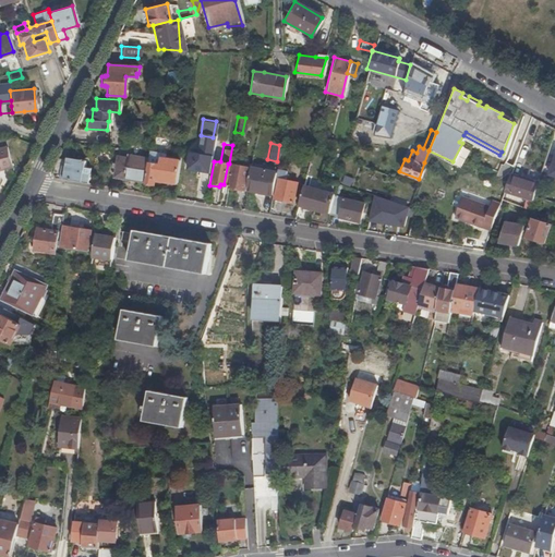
[(4,147),(0,148),(0,168),(9,166),(4,147)]
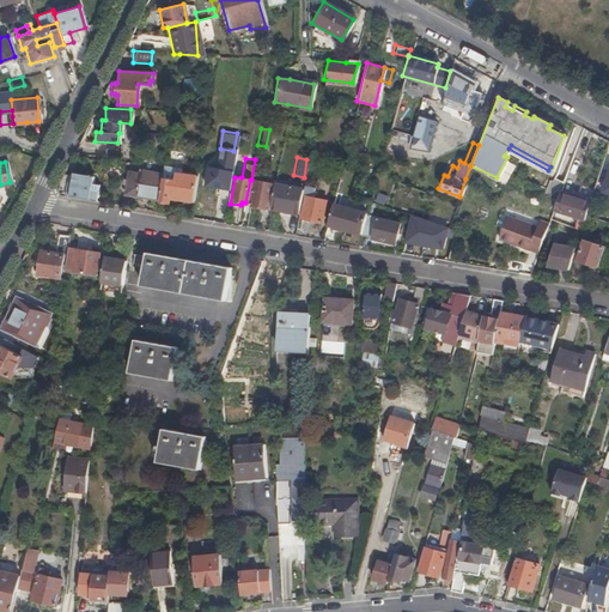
[(175,169),(162,167),(160,174),(156,199),(156,200),(166,201),(166,198),(190,201),(195,176),(174,173),(175,169)]
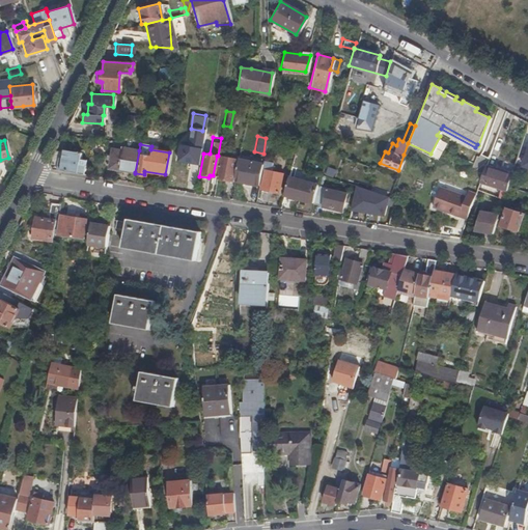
[(135,172),(139,150),(119,147),(119,149),(110,148),(107,167),(135,172)]
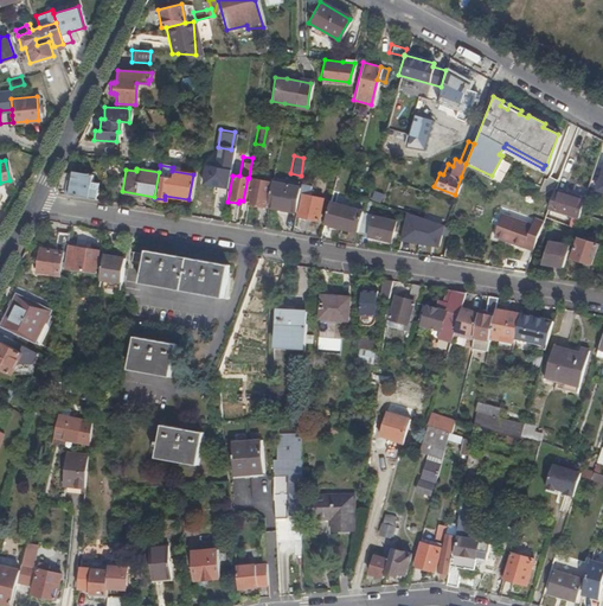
[(72,173),(61,172),(58,176),(56,189),(58,193),(89,198),(89,195),(95,196),(97,183),(92,182),(94,174),(72,171),(72,173)]
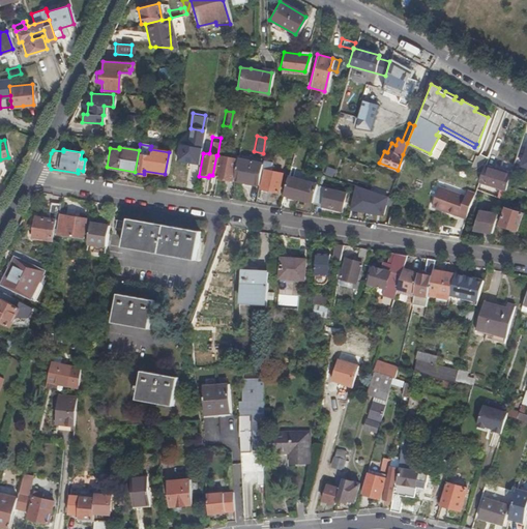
[(217,155),(214,177),(232,180),(234,164),(235,158),(228,157),(229,154),(224,153),(223,156),(217,155)]
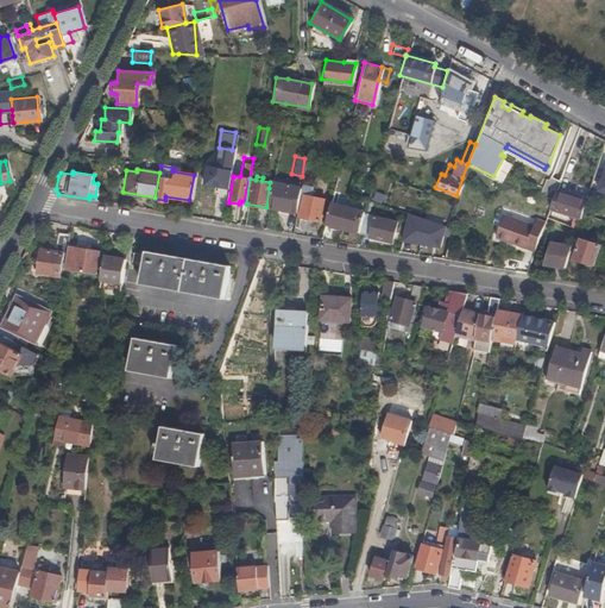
[(310,185),(302,183),(301,190),(306,192),(304,195),(309,195),(310,185)]
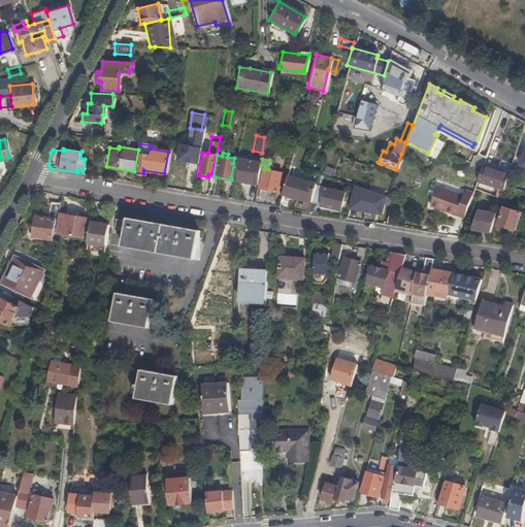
[(507,169),(482,161),(477,177),(502,186),(507,169)]
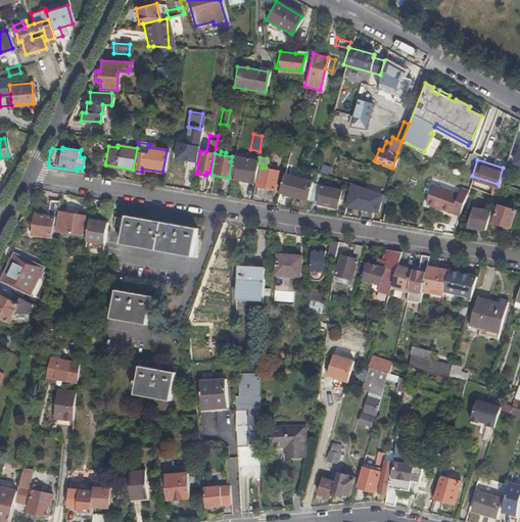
[(253,182),(256,162),(254,162),(253,165),(231,161),(229,178),(253,182)]
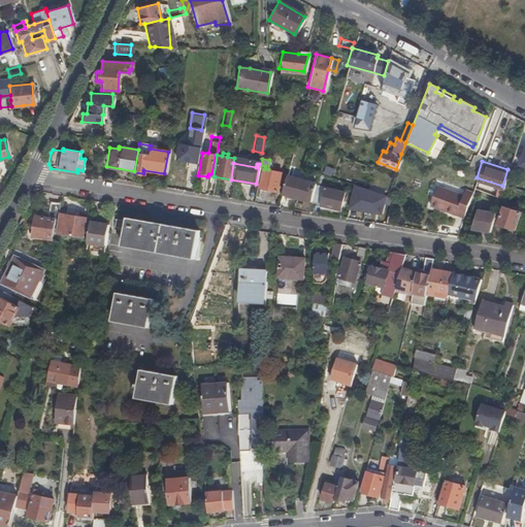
[(264,169),(265,166),(261,165),(257,188),(275,191),(280,172),(268,169),(264,169)]
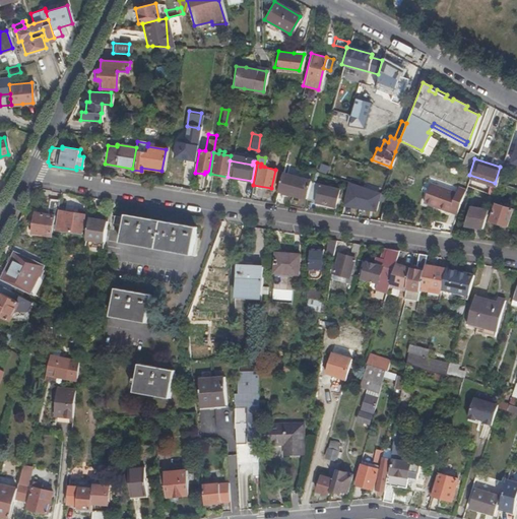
[(365,170),(365,182),(380,183),(380,170),(365,170)]
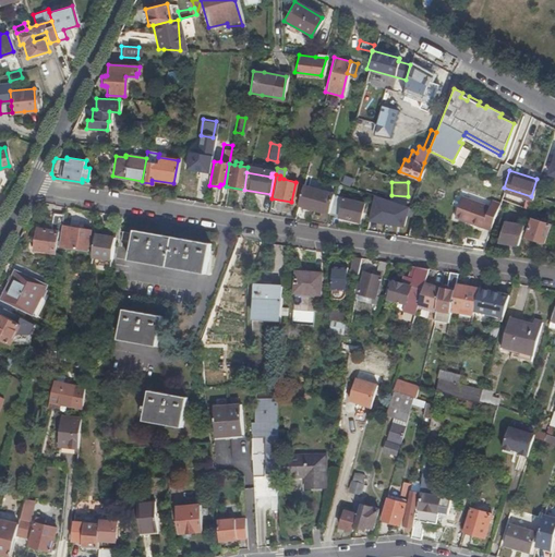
[(302,185),(297,204),(327,213),(332,194),(332,193),(317,190),(302,185)]
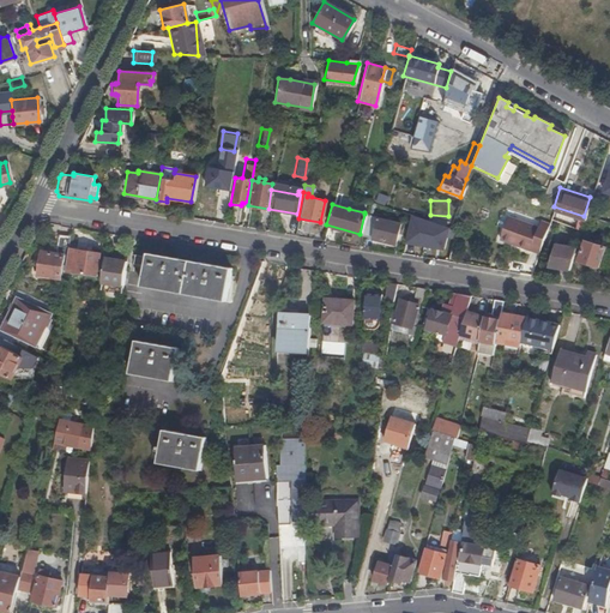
[(537,252),(548,221),(539,217),(537,223),(506,212),(497,238),(537,252)]
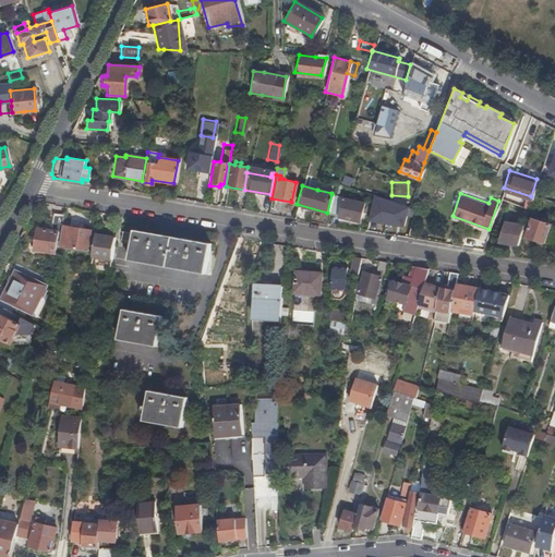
[(332,194),(327,213),(357,220),(362,202),(332,194)]
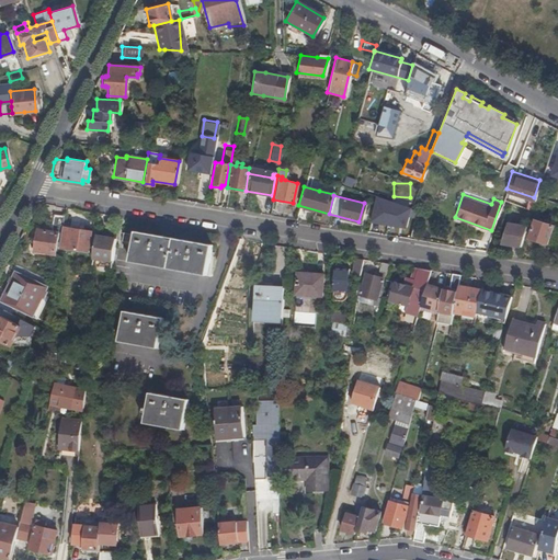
[(377,215),(380,200),(374,197),(369,213),(377,215)]
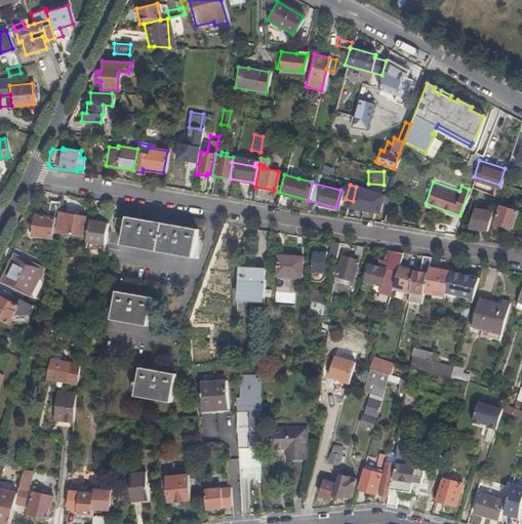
[(56,212),(57,202),(48,200),(46,216),(33,214),(30,235),(49,238),(52,217),(55,217),(56,212)]
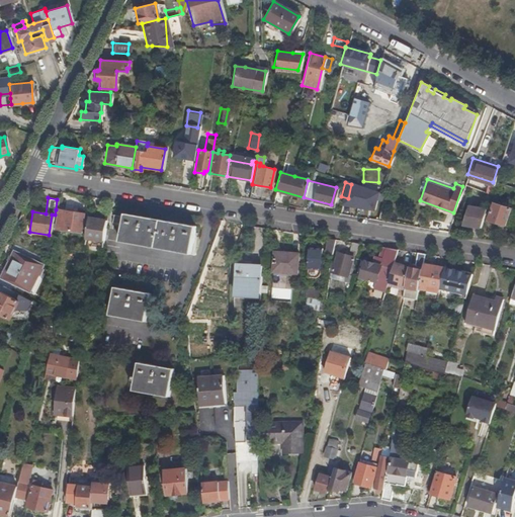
[(509,207),(492,202),(486,220),(504,225),(509,207)]
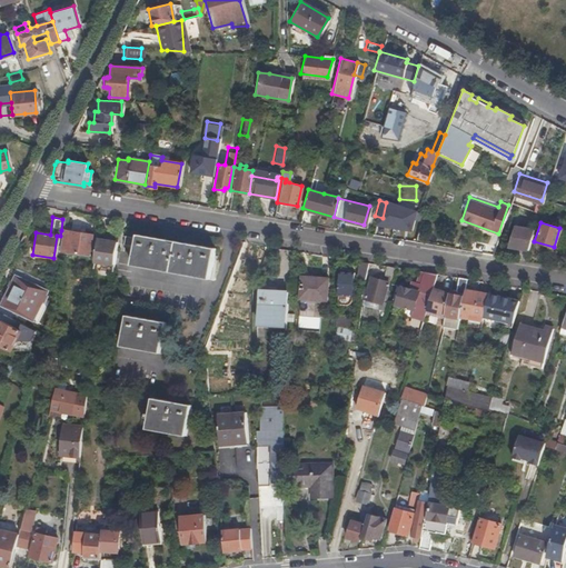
[(526,249),(533,229),(513,226),(507,246),(526,249)]
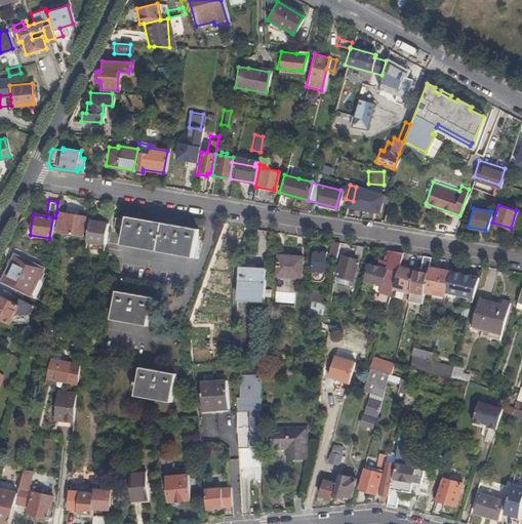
[(55,217),(54,225),(62,226),(61,232),(80,235),(83,215),(56,212),(55,217)]
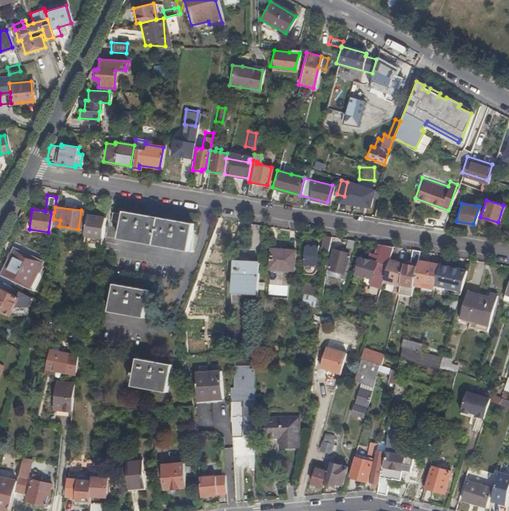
[(191,223),(120,211),(120,214),(110,212),(109,219),(119,221),(116,238),(186,251),(191,223)]
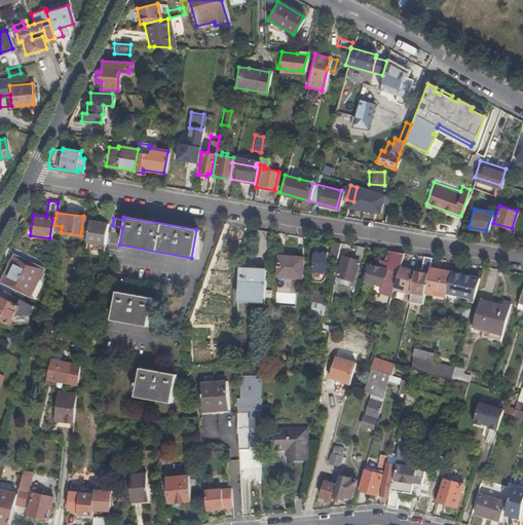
[(106,223),(87,221),(83,246),(103,249),(106,223)]
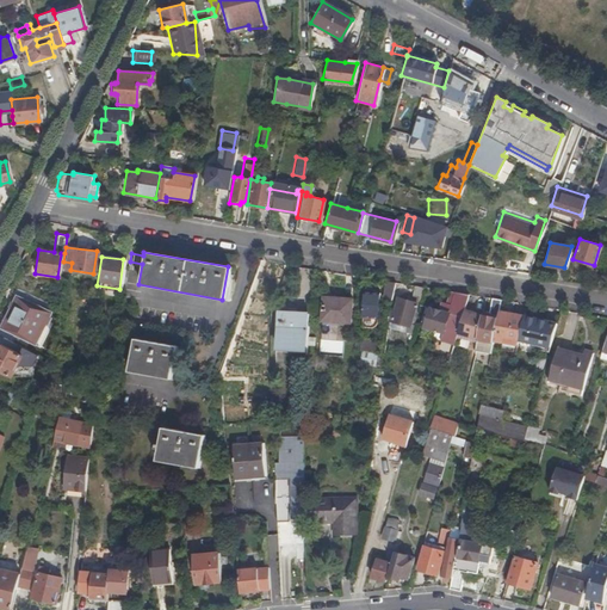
[(392,282),(384,281),(382,299),(389,300),(392,282)]
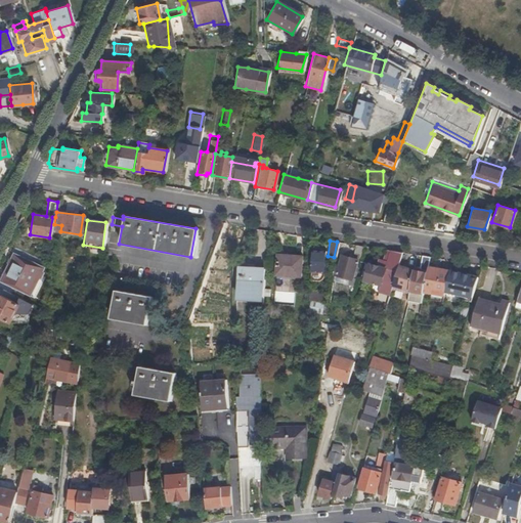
[(344,292),(349,294),(353,277),(350,277),(355,260),(357,260),(361,246),(353,245),(349,258),(340,256),(334,276),(337,277),(337,275),(347,278),(344,292)]
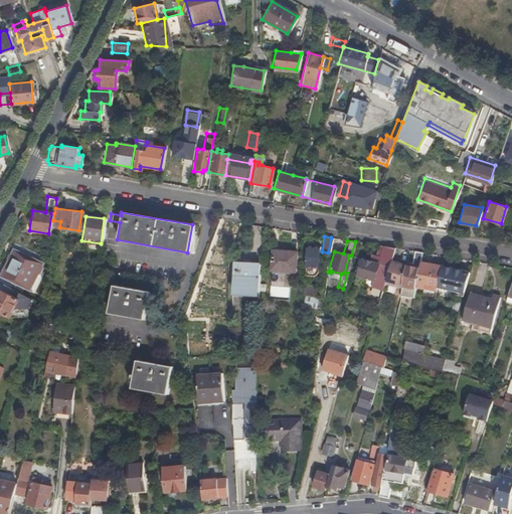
[(309,243),(305,243),(304,273),(312,274),(313,267),(316,268),(318,246),(311,245),(311,250),(308,250),(309,243)]
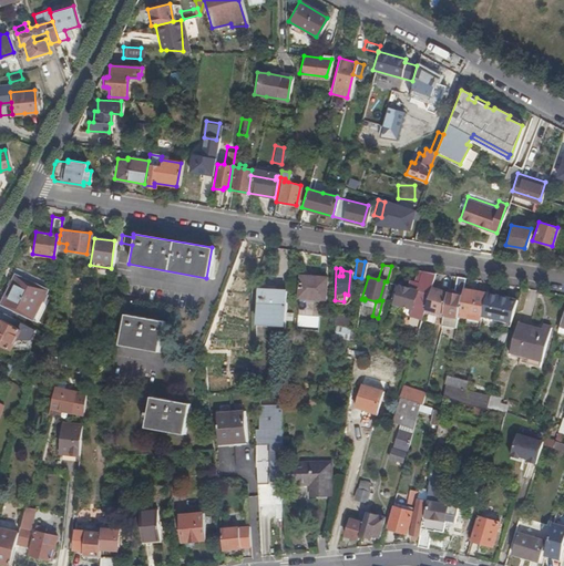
[(414,294),(426,297),(429,287),(433,273),(420,270),(419,277),(417,277),(416,284),(417,284),(414,290),(398,285),(392,302),(410,308),(414,294)]
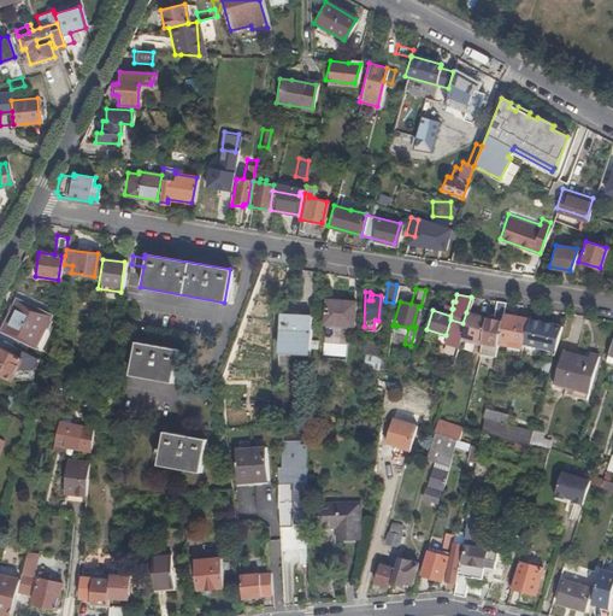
[(5,318),(0,327),(0,333),(28,346),(39,326),(45,328),(49,316),(15,299),(5,318)]
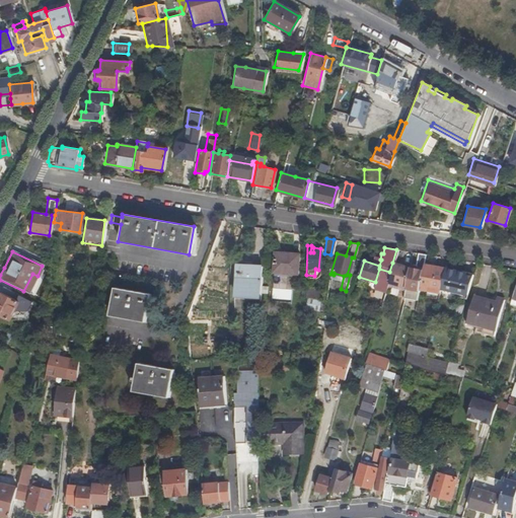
[(297,253),(273,251),(272,272),(296,274),(297,253)]
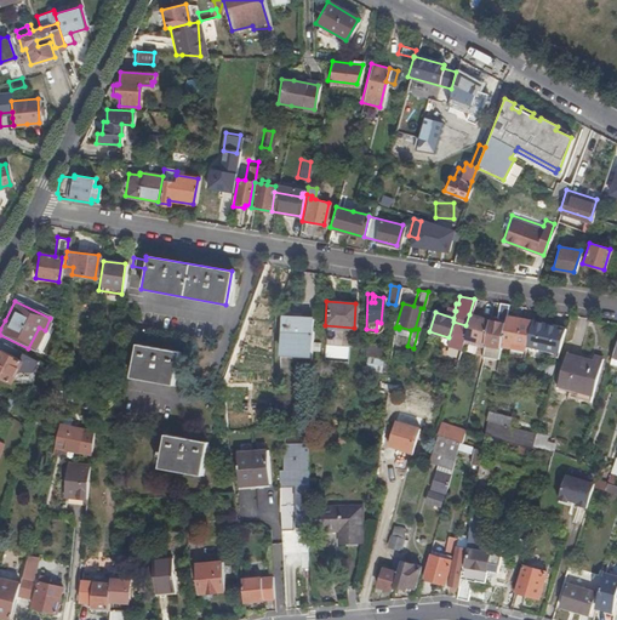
[(504,316),(507,303),(497,302),(493,318),(487,317),(487,319),(483,343),(498,347),(498,345),(504,316)]
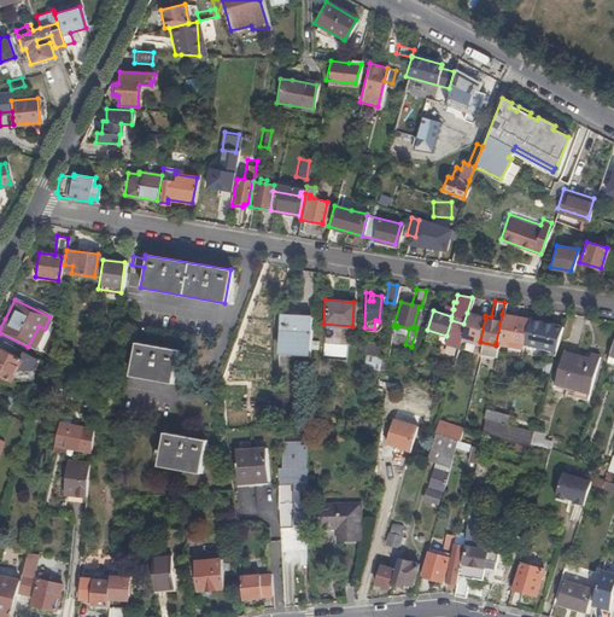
[(460,337),(480,343),(480,342),(485,318),(467,313),(463,324),(460,337)]
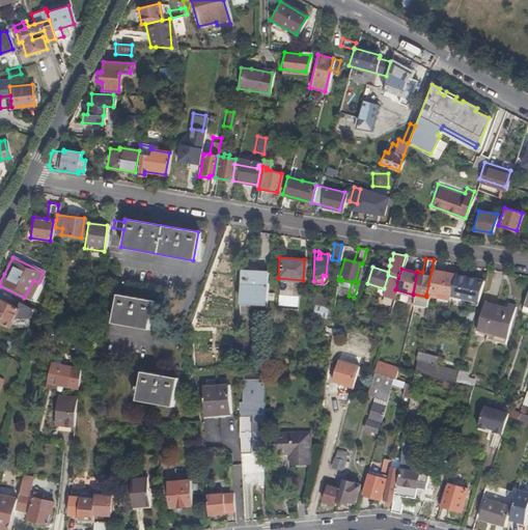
[(266,282),(266,272),(239,270),(237,304),(265,306),(266,282)]
